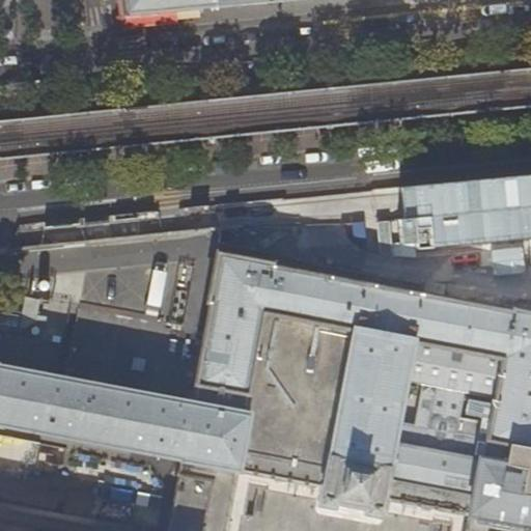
[(122,0),(126,15),(176,9),(214,5),(212,0),(122,0)]
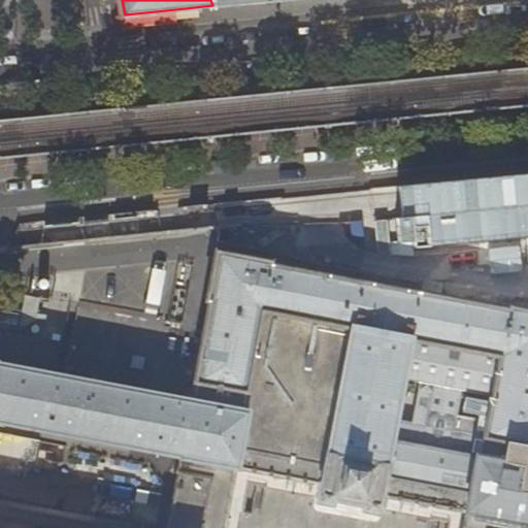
[(211,106),(210,94),(198,95),(199,108),(211,106)]
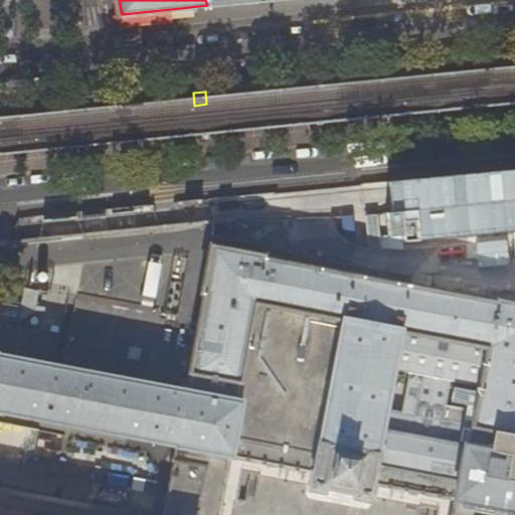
[(469,126),(468,115),(455,116),(456,127),(469,126)]
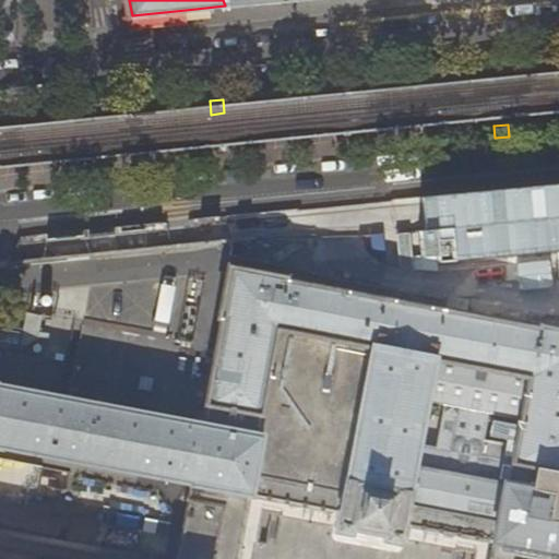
[(228,152),(226,139),(213,140),(214,153),(228,152)]
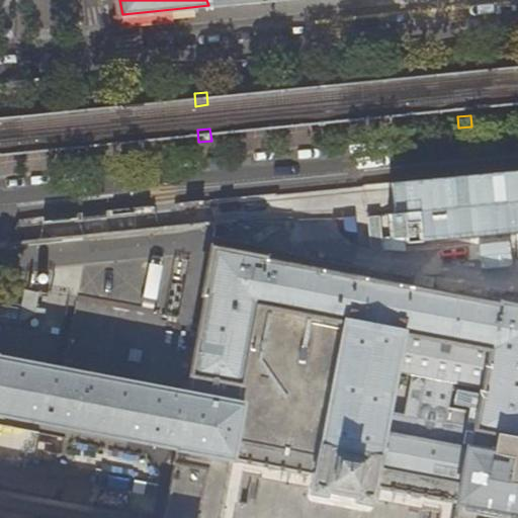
[(517,517),(517,304),(502,301),(502,300),(498,300),(497,303),(329,270),(266,258),(266,254),(263,254),(263,255),(214,247),(214,245),(213,245),(209,247),(209,249),(211,250),(202,293),(201,292),(200,296),(204,296),(186,395),(0,358),(0,415),(175,449),(173,459),(172,459),(171,463),(172,463),(172,465),(174,466),(164,517),(517,517)]
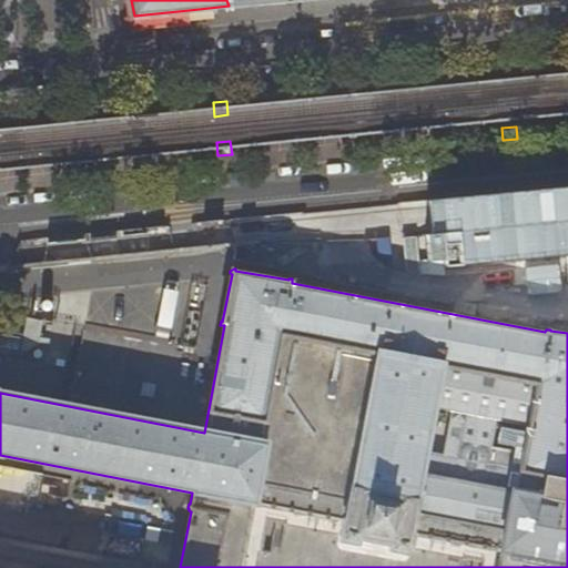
[(199,331),(183,327),(179,345),(195,348),(199,331)]
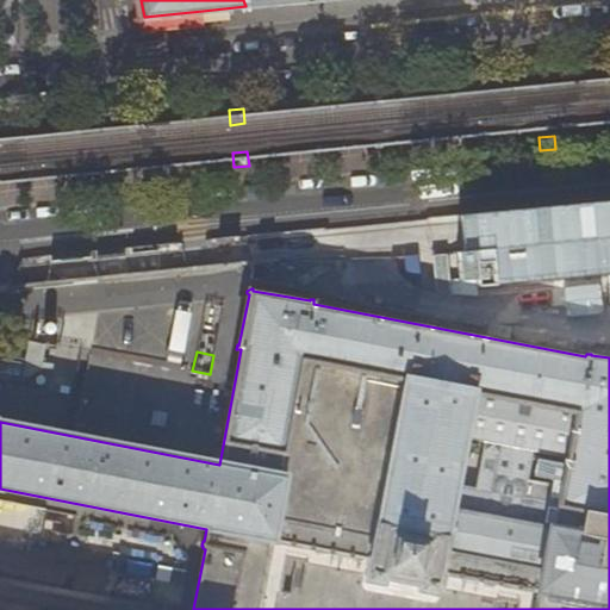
[(51,609),(89,609),(89,591),(35,590),(35,601),(53,601),(51,609)]
